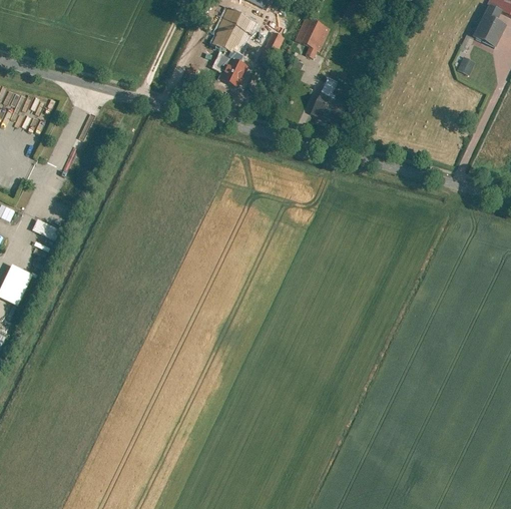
[(489,0),(488,3),(501,10),(510,14),(510,0),(489,0)]
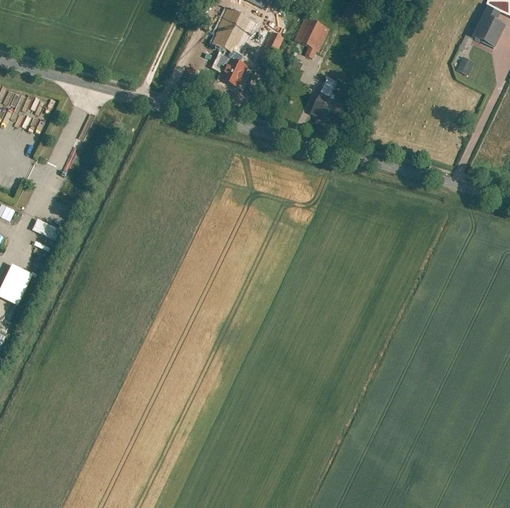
[(496,18),(500,10),(487,3),(483,12),(496,18)]
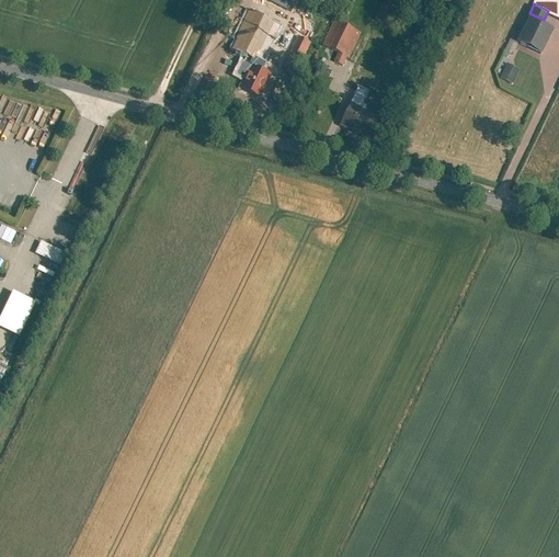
[(280,22),(250,9),(232,47),(262,60),(280,22)]
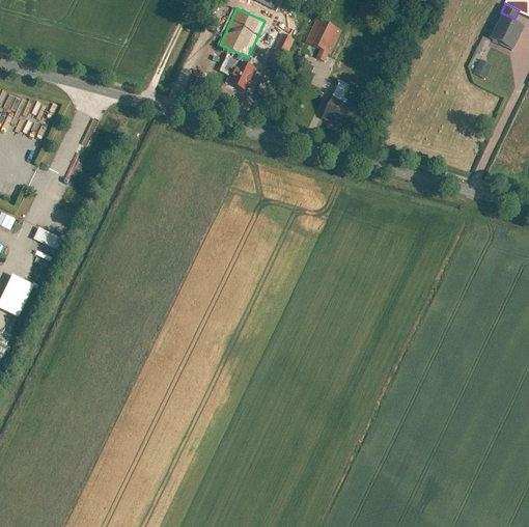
[(490,34),(513,47),(525,24),(514,19),(501,12),(490,34)]
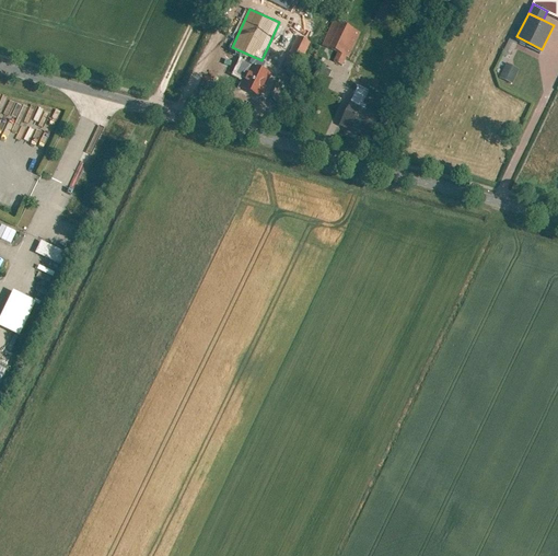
[(362,29),(335,16),(324,41),(339,47),(349,51),(352,53),(362,29)]
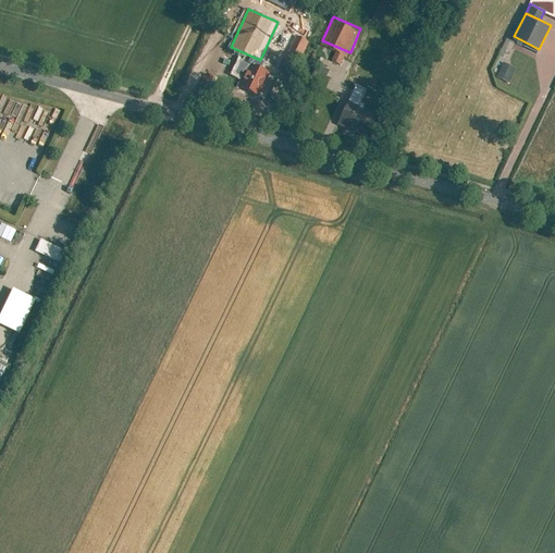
[(284,63),(296,68),(307,38),(296,34),(284,63)]
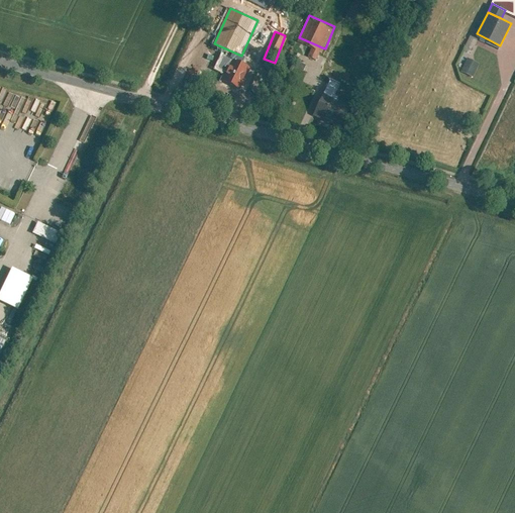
[(344,83),(361,46),(343,39),(337,52),(333,49),(323,74),(330,77),(341,82),(344,83)]
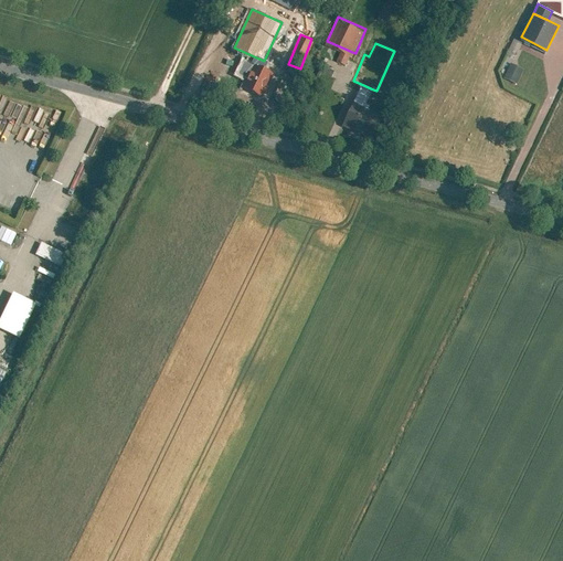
[(352,52),(342,48),(339,56),(348,61),(352,52)]
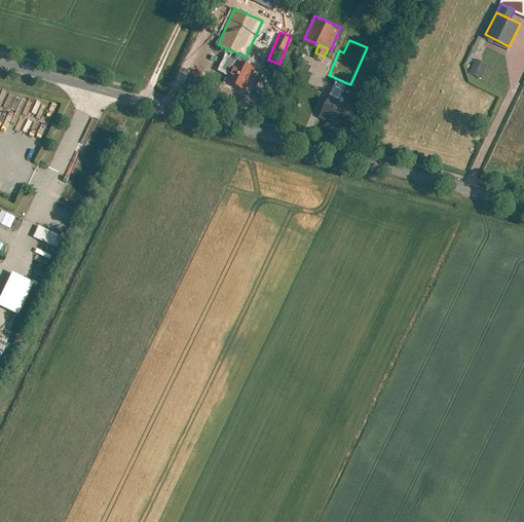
[(490,63),(477,56),(471,68),(484,75),(490,63)]
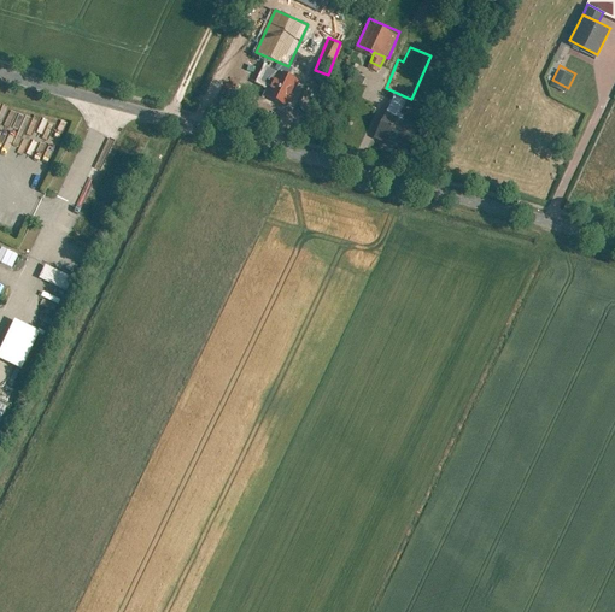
[(298,77),(277,69),(265,96),(285,105),(298,77)]
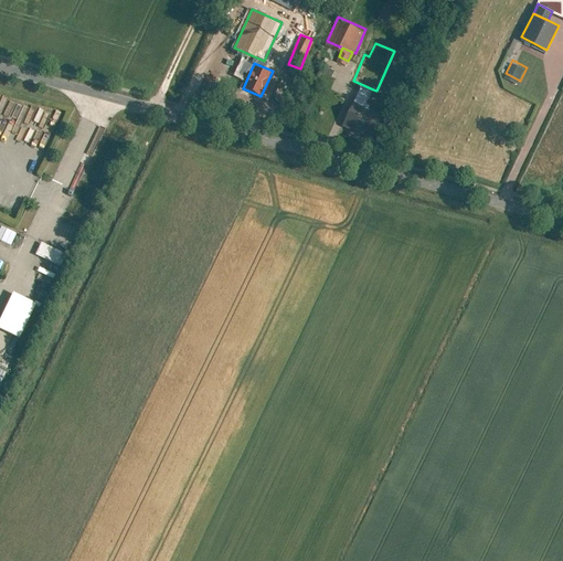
[(361,84),(356,98),(367,104),(373,90),(361,84)]
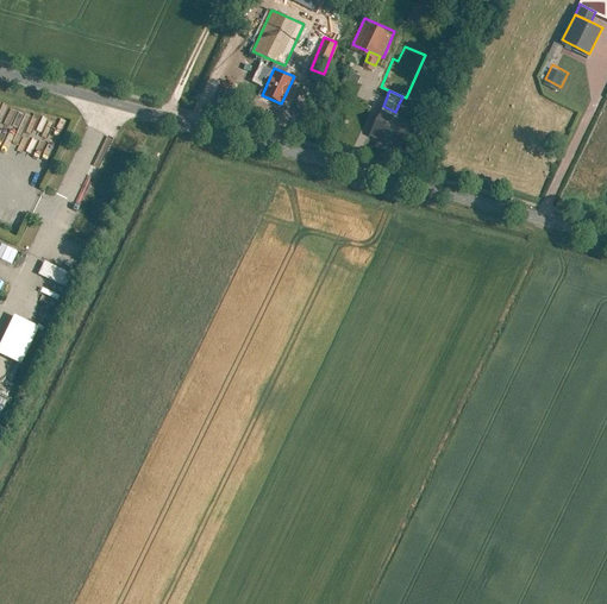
[(371,132),(396,143),(408,117),(395,112),(383,106),(371,132)]
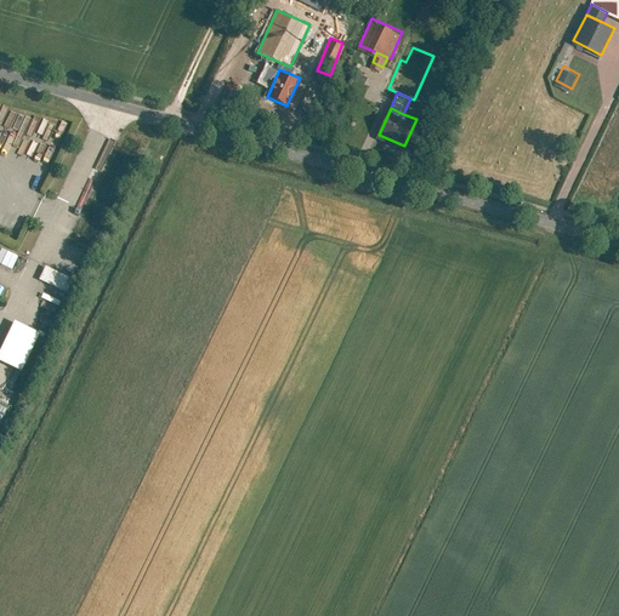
[(40,129),(54,132),(57,118),(44,114),(40,129)]
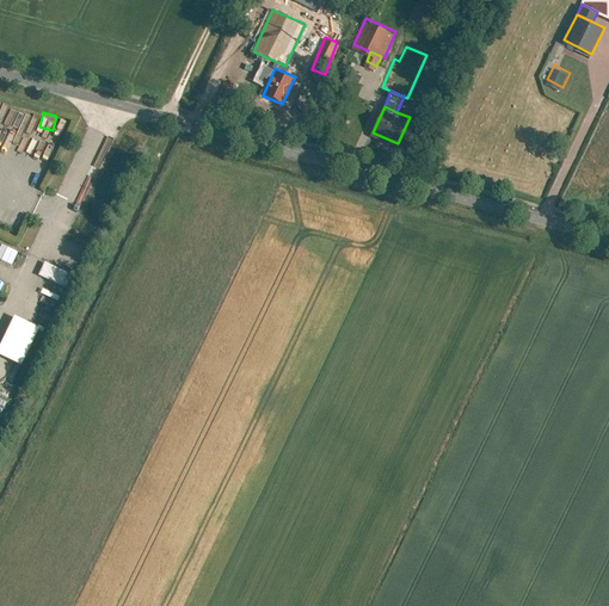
[(62,280),(67,267),(42,259),(37,272),(62,280)]
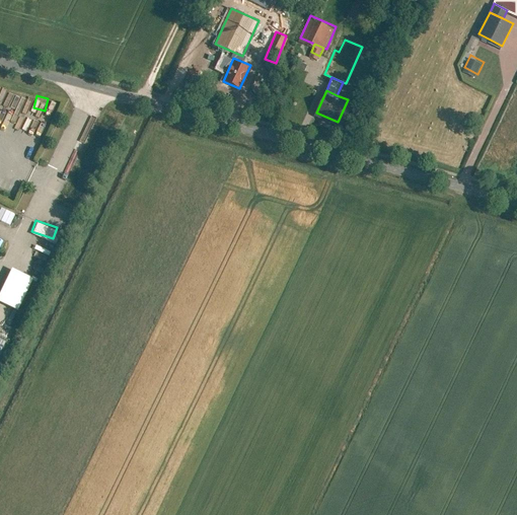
[(7,266),(0,282),(0,301),(17,308),(22,296),(31,275),(15,269),(15,270),(7,266)]
